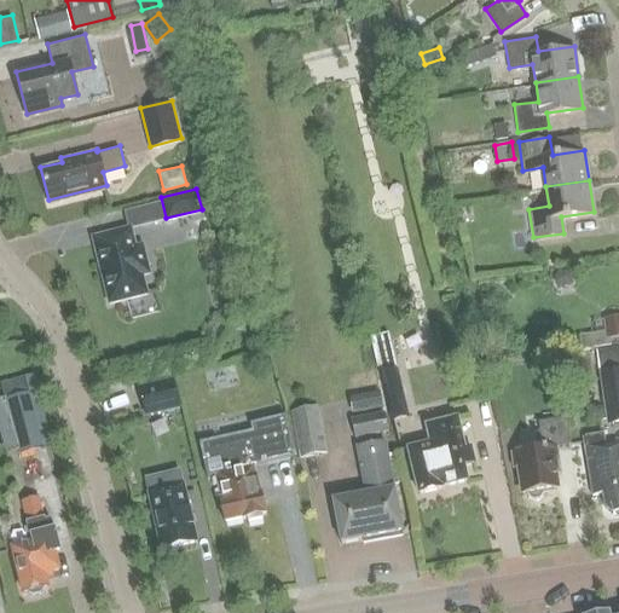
[(142,272),(149,270),(142,242),(134,243),(131,225),(92,235),(109,300),(146,290),(142,272)]
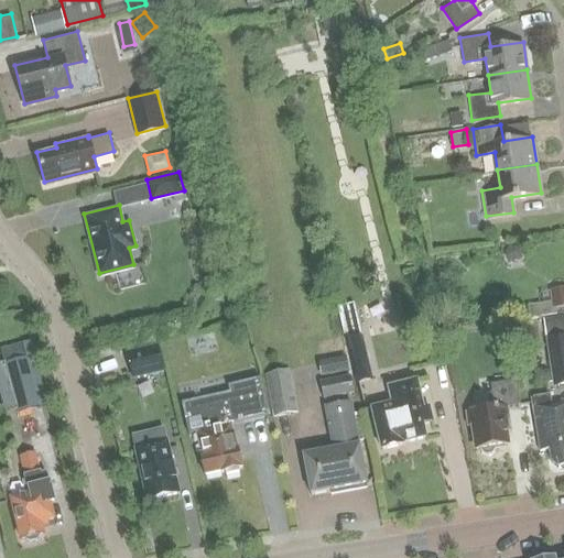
[(563,284),(550,286),(552,305),(563,303),(563,284)]
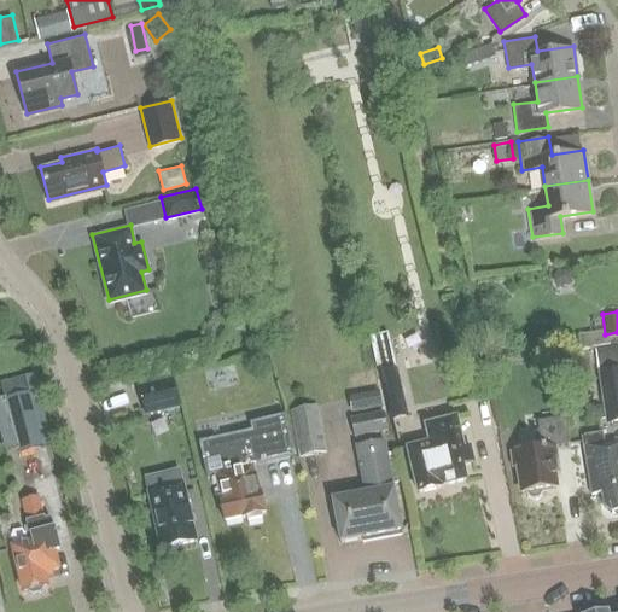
[(379,360),(392,418),(408,414),(389,328),(369,333),(377,361),(379,360)]
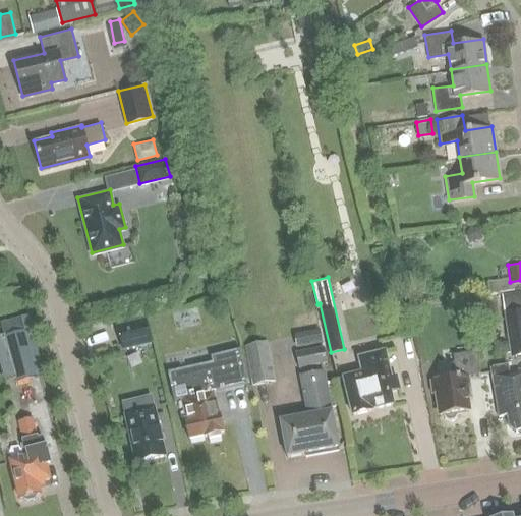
[(520,288),(502,292),(504,309),(520,306),(520,288)]
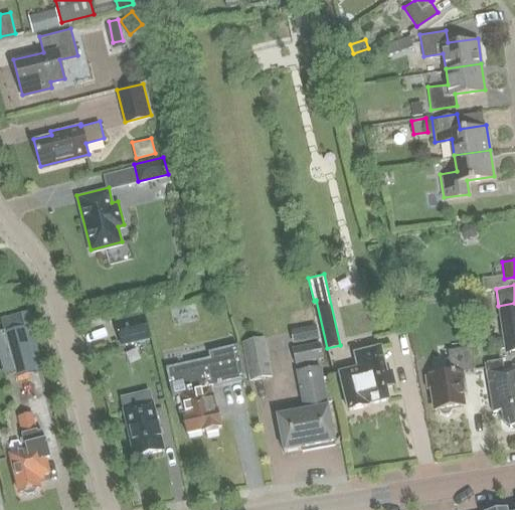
[(514,305),(499,307),(505,351),(514,349),(514,305)]
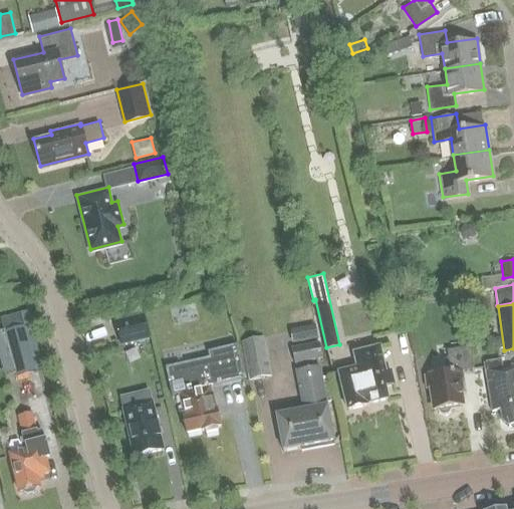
[(144,312),(115,318),(119,336),(136,332),(137,338),(149,335),(144,312)]
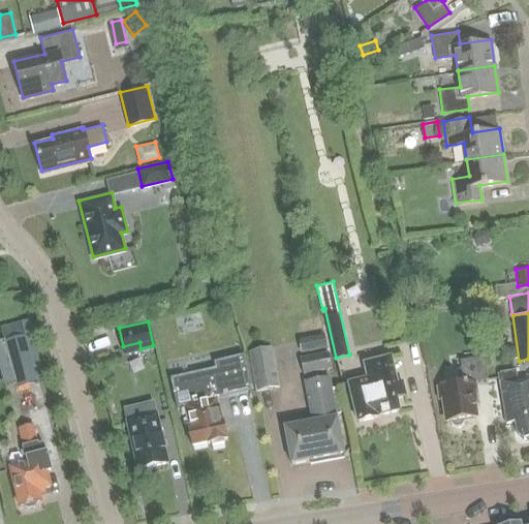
[(298,337),(301,349),(327,345),(323,332),(298,337)]
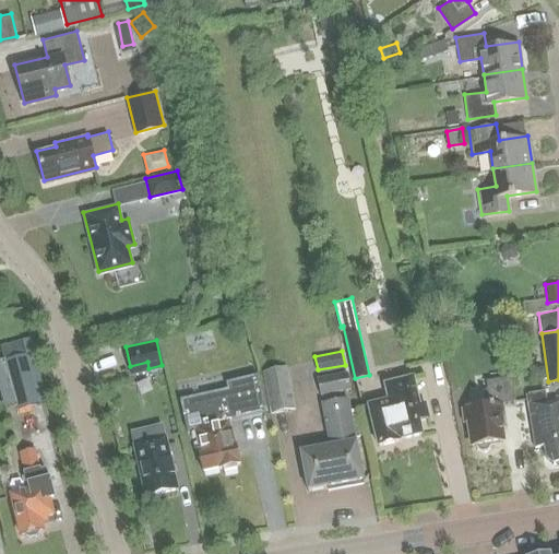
[(6,357),(4,356),(0,356),(0,386),(4,403),(16,400),(16,402),(39,396),(27,352),(6,357)]
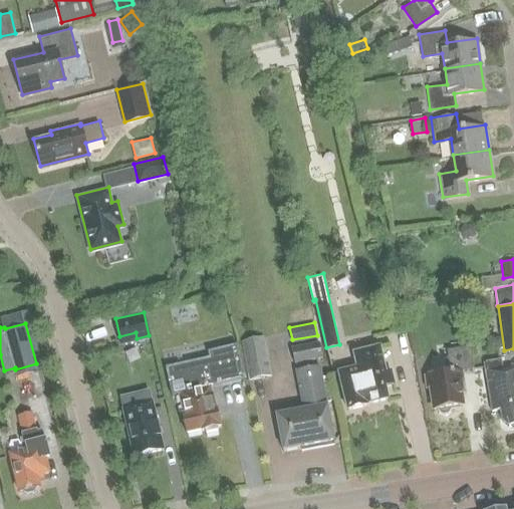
[(271,372),(263,333),(241,338),(249,377),(271,372)]
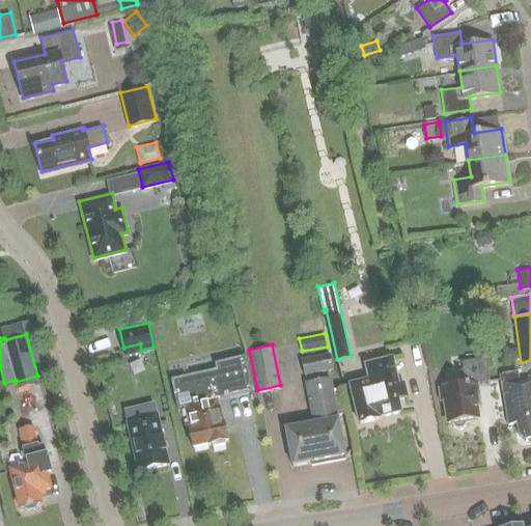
[(302,357),(305,374),(333,367),(330,352),(302,357)]
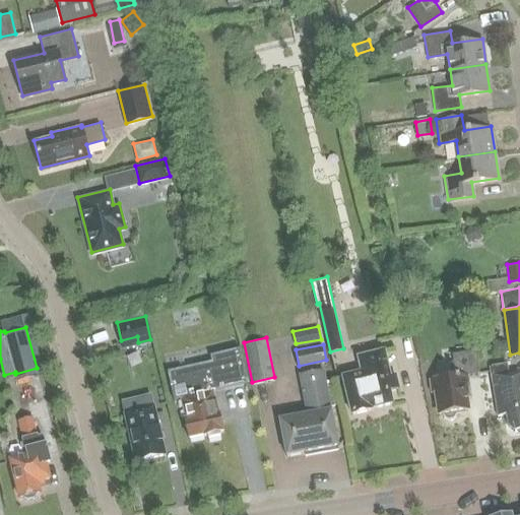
[(216,401),(213,388),(246,380),(239,347),(212,353),(213,361),(170,371),(176,396),(181,395),(185,416),(184,416),(189,437),(203,434),(204,434),(223,430),(216,401)]
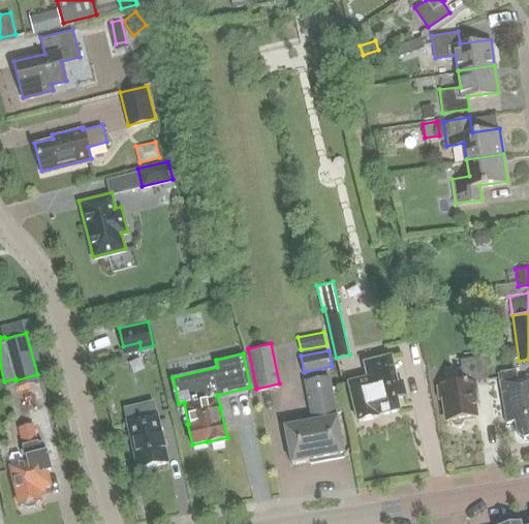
[(396,395),(405,393),(402,379),(398,381),(391,353),(363,361),(367,376),(348,380),(358,419),(399,408),(396,395)]
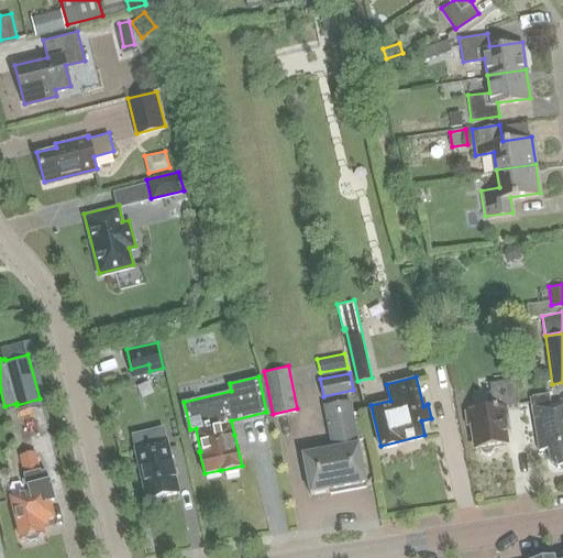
[(507,404),(519,402),(516,376),(488,381),(490,394),(486,395),(487,406),(467,408),(468,423),(472,423),(475,447),(478,447),(478,449),(481,450),(483,452),(486,452),(489,452),(493,451),(494,447),(494,445),(507,444),(505,429),(510,429),(507,404)]
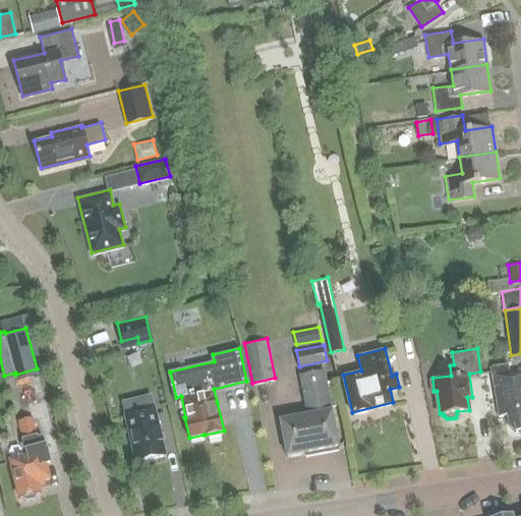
[(520,369),(509,373),(508,361),(489,364),(499,414),(507,412),(509,422),(516,431),(520,428),(520,369)]
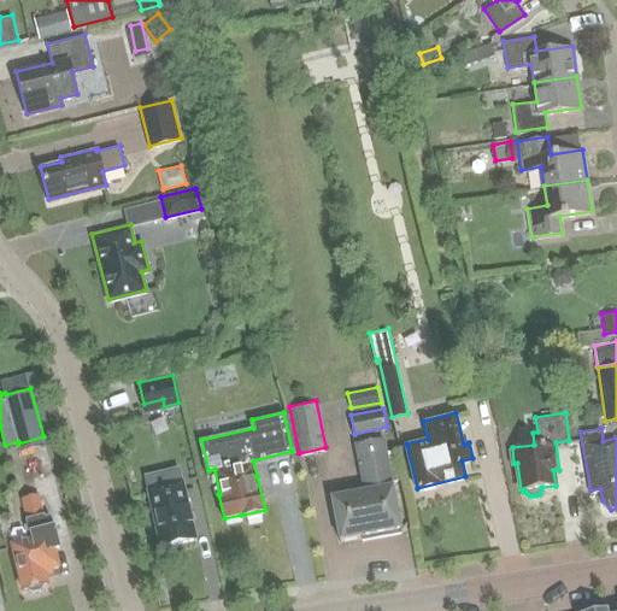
[(399,465),(391,468),(385,438),(356,442),(364,489),(331,495),(340,538),(401,527),(392,480),(401,479),(399,465)]
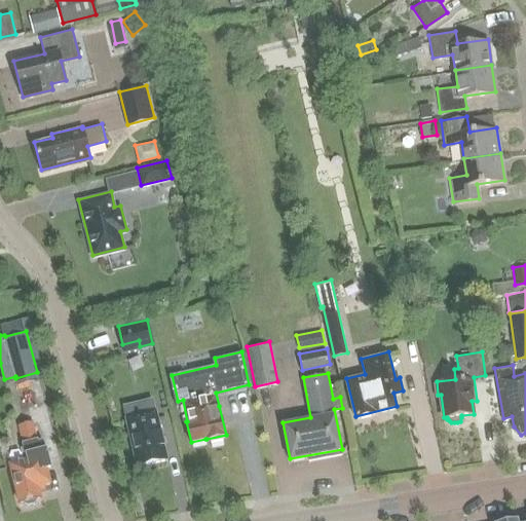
[(137,464),(167,457),(156,409),(125,416),(137,464)]
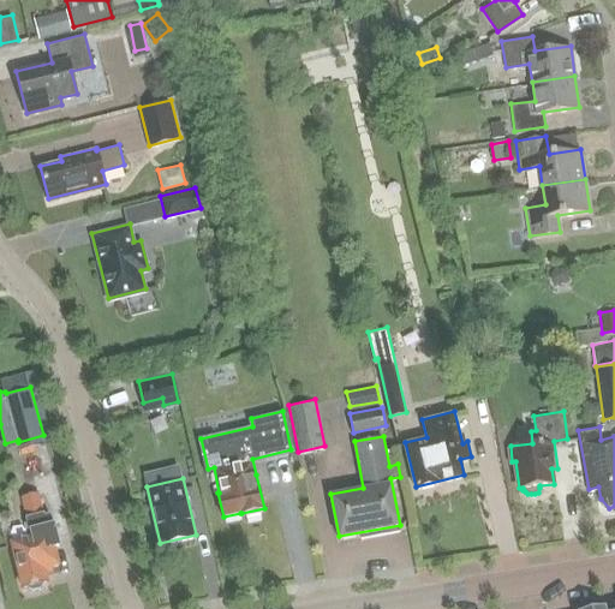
[(55,547),(59,545),(51,513),(45,515),(39,491),(22,495),(33,535),(11,541),(22,586),(47,580),(45,567),(59,563),(55,547)]
